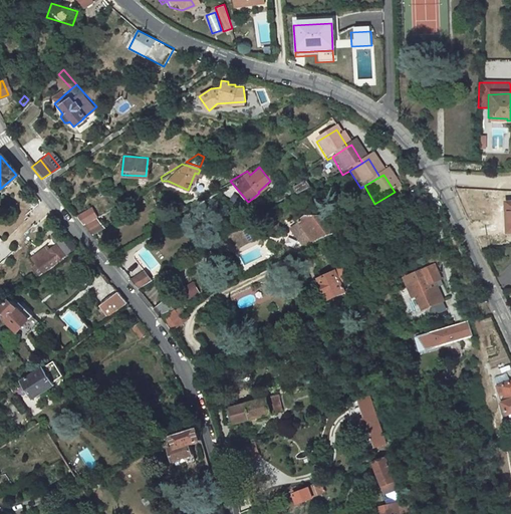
[(95,217),(97,216),(91,207),(76,216),(82,225),(95,217)]
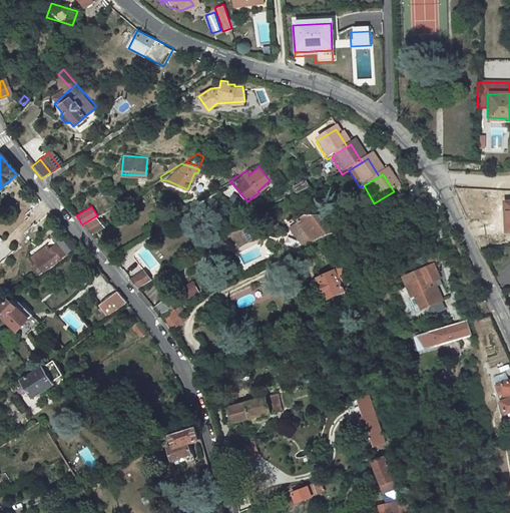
[(37,223),(45,217),(37,207),(29,213),(37,223)]
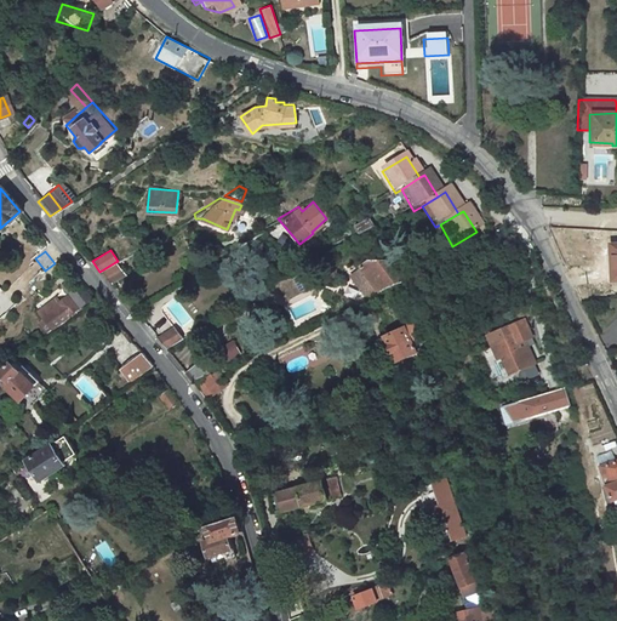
[(100,272),(109,283),(124,274),(115,262),(100,272)]
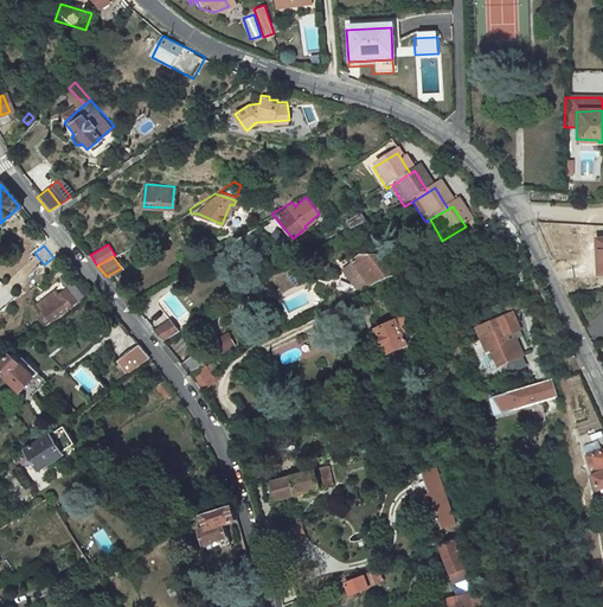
[(351,264),(339,270),(353,294),(387,279),(376,257),(357,257),(351,264)]
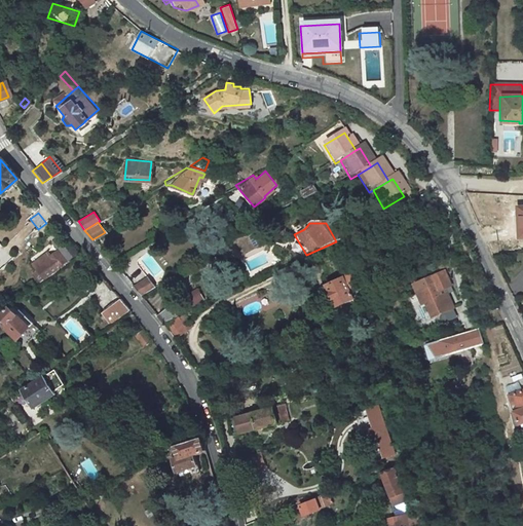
[(253,233),(232,246),(240,260),(261,247),(253,233)]
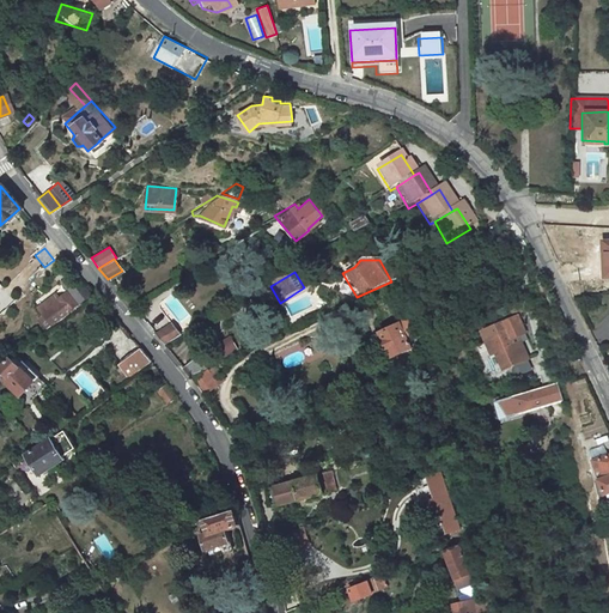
[(58,299),(40,313),(48,325),(77,303),(67,289),(56,297),(58,299)]
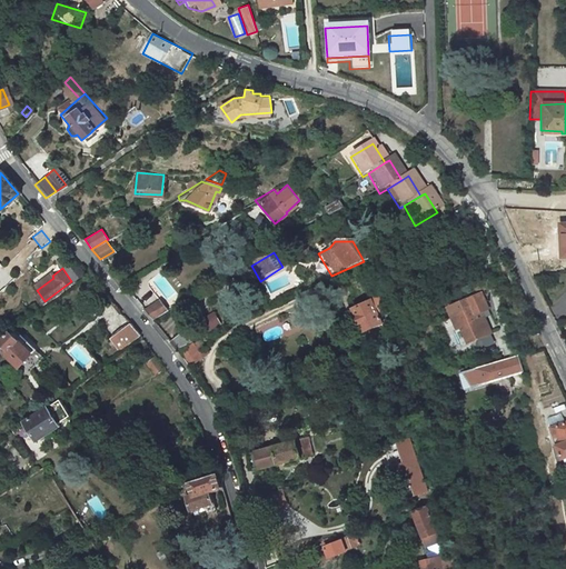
[(466,343),(470,355),(484,349),(479,339),(484,337),(475,316),(483,312),(482,312),(475,293),(458,301),(463,311),(445,318),(450,330),(455,328),(462,346),(466,343)]
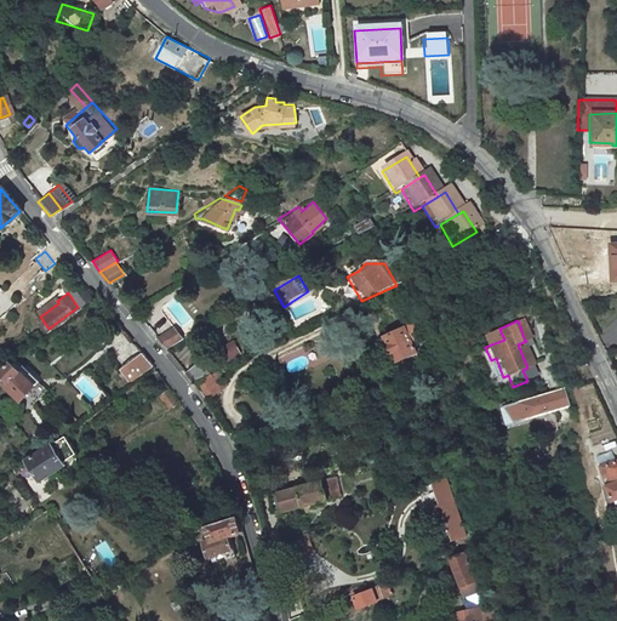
[(411,325),(381,340),(394,365),(412,357),(416,365),(427,362),(422,351),(428,348),(422,336),(417,339),(411,325)]
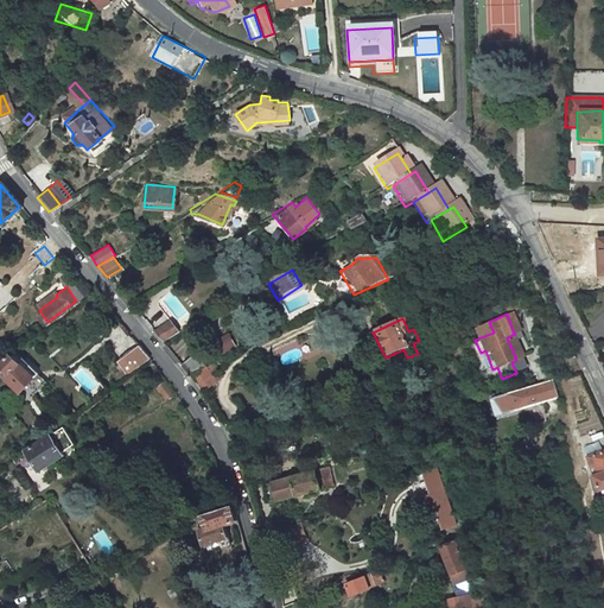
[(170,321),(153,331),(163,341),(177,333),(170,321)]
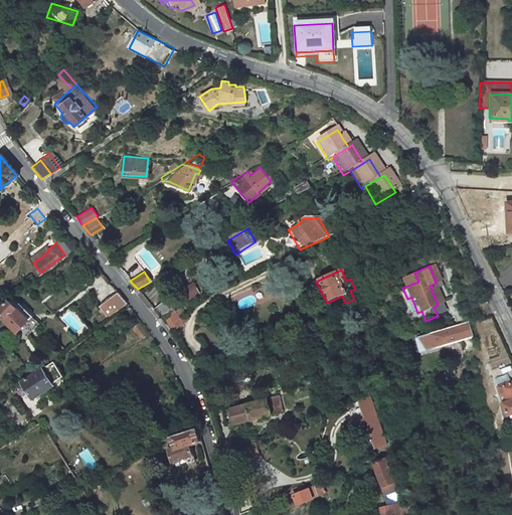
[(99,307),(107,317),(126,304),(117,294),(99,307)]
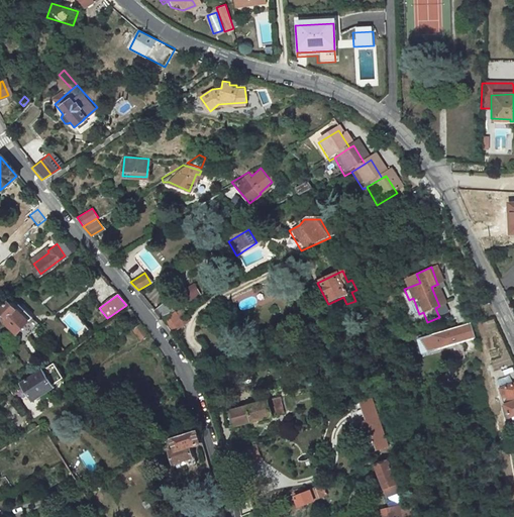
[(12,335),(29,321),(12,301),(8,304),(7,303),(0,309),(0,313),(2,315),(0,317),(0,321),(12,335)]
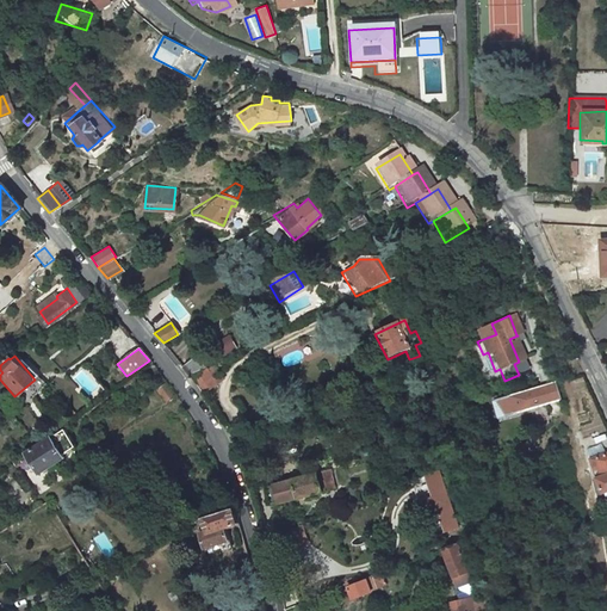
[(194,357),(181,368),(186,375),(202,368),(194,357)]
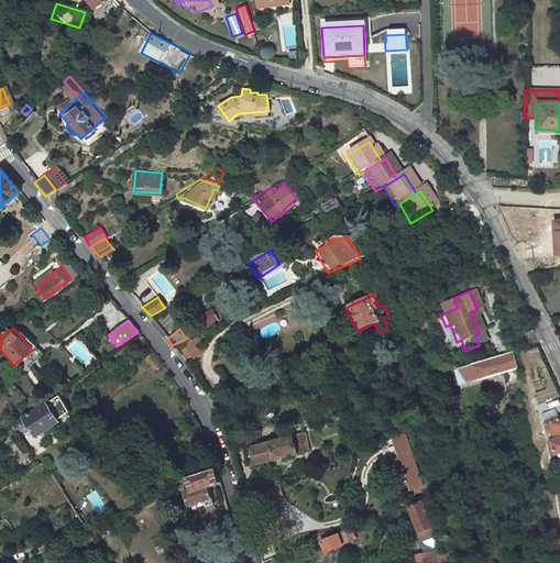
[(185,363),(197,353),(188,341),(175,350),(185,363)]
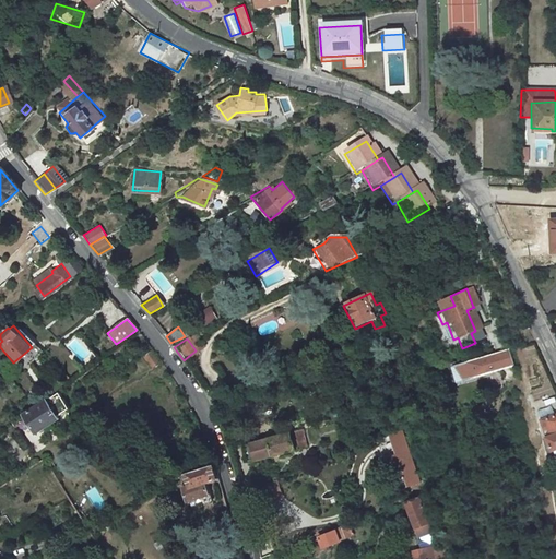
[(151,349),(142,356),(151,369),(161,361),(151,349)]
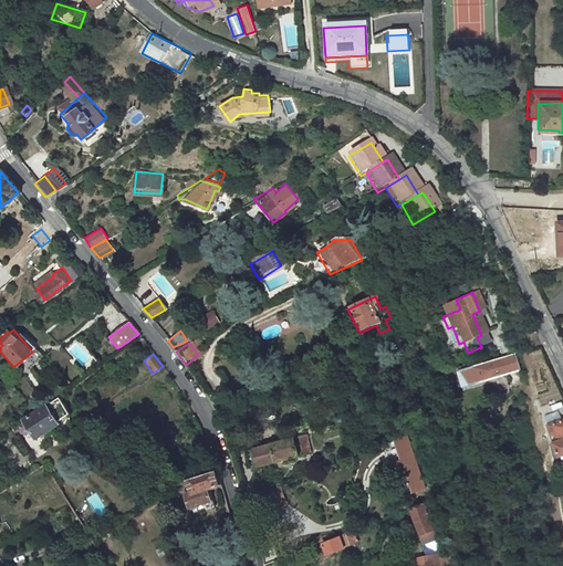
[(511,356),(457,374),(468,389),(517,373),(511,356)]
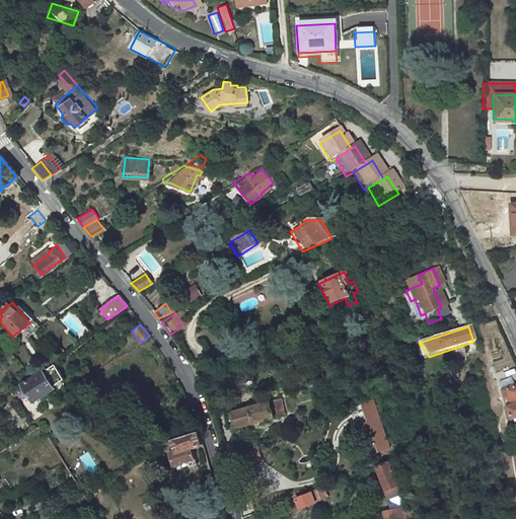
[(52,364),(20,386),(32,402),(53,387),(51,385),(62,378),(52,364)]
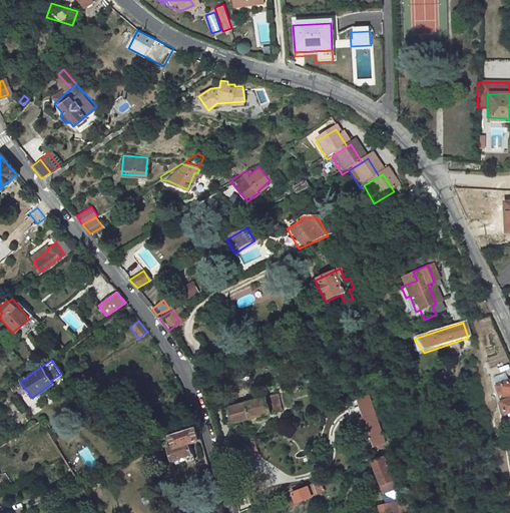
[(509,411),(509,377),(495,382),(501,400),(505,413),(509,411)]
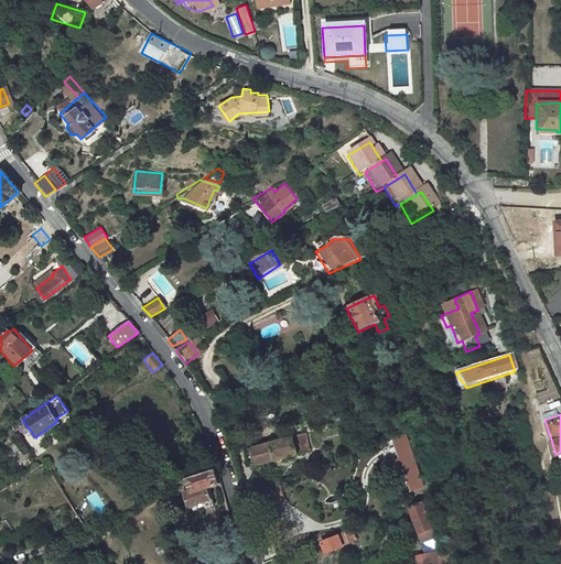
[(12,429),(6,434),(21,454),(28,448),(12,429)]
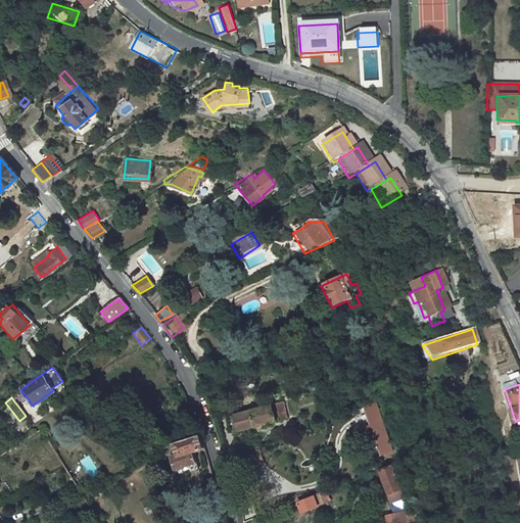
[(280,401),(224,417),(228,432),(284,418),(280,401)]
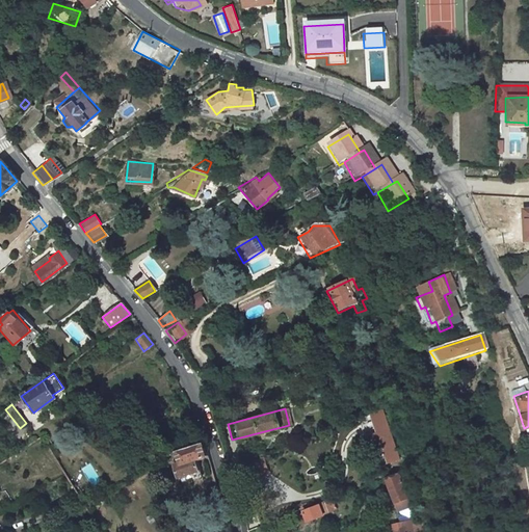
[(386,462),(395,458),(382,426),(373,429),(374,432),(367,435),(374,454),(381,451),(386,462)]
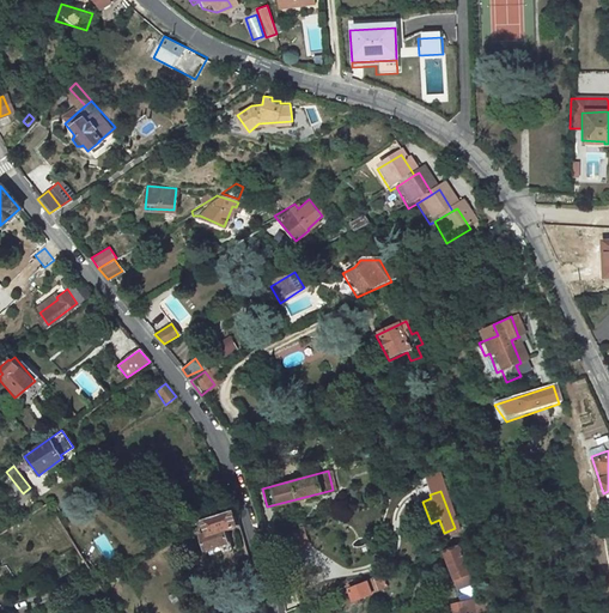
[(199,538),(202,551),(229,542),(225,529),(236,526),(232,511),(198,523),(201,538),(199,538)]
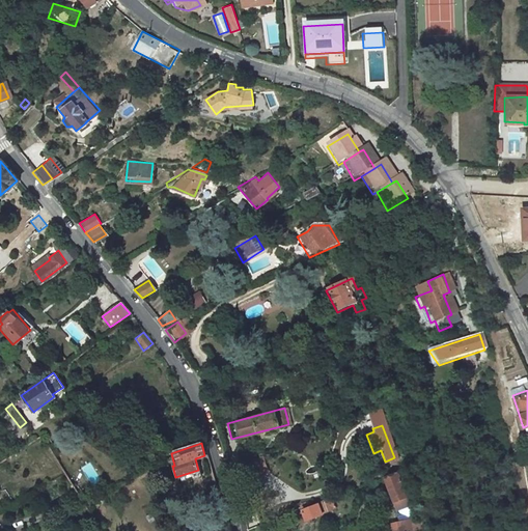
[(411,513),(408,505),(407,502),(415,499),(404,470),(399,472),(383,478),(395,509),(392,510),(394,521),(395,522),(387,525),(388,530),(417,530),(414,521),(406,523),(405,520),(404,520),(404,515),(411,513)]
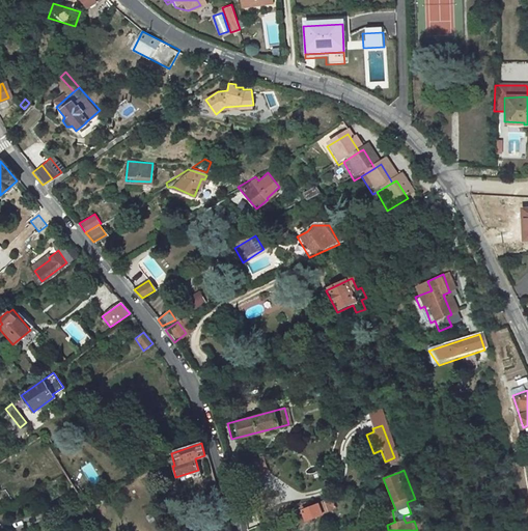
[(211,478),(197,482),(199,491),(214,486),(211,478)]
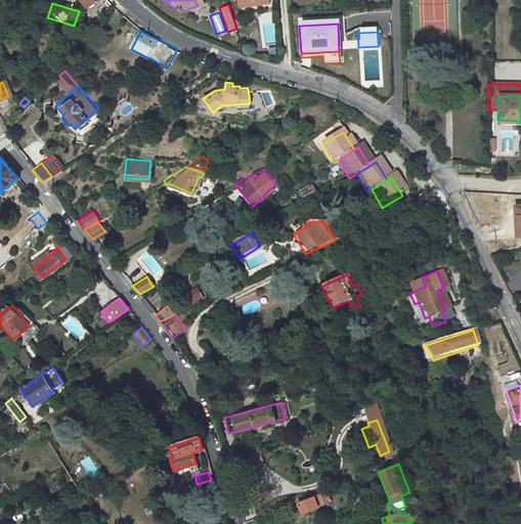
[(313,496),(317,507),(328,503),(324,492),(313,496)]
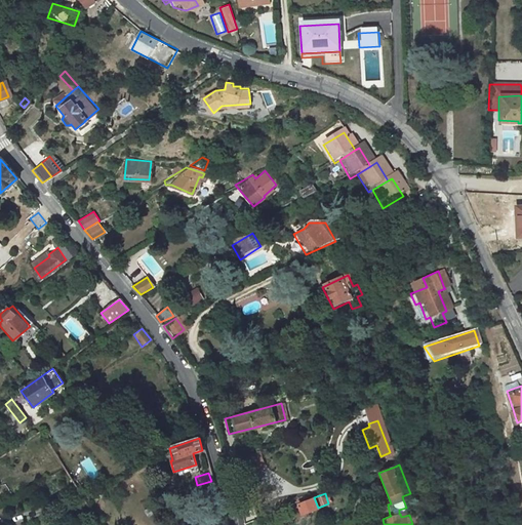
[(294,505),(299,516),(318,509),(318,508),(314,497),(294,505)]
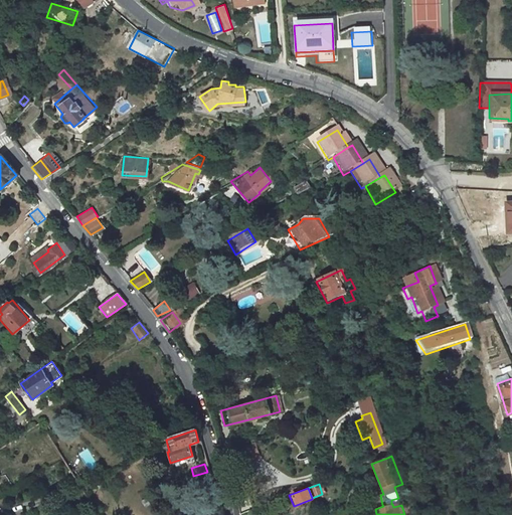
[(238,496),(243,513),(250,511),(247,502),(238,496)]
